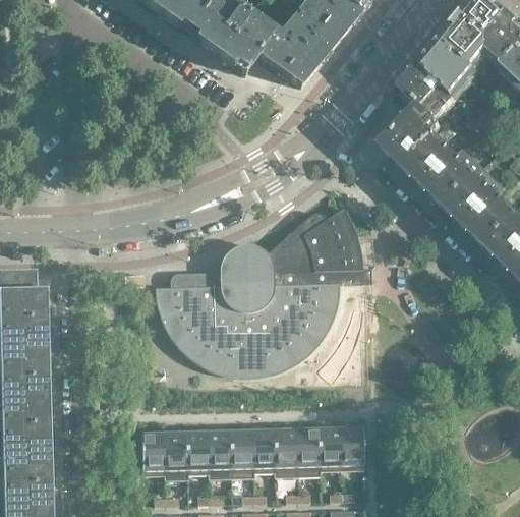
[(140,0),(189,35),(213,0),(140,0)]
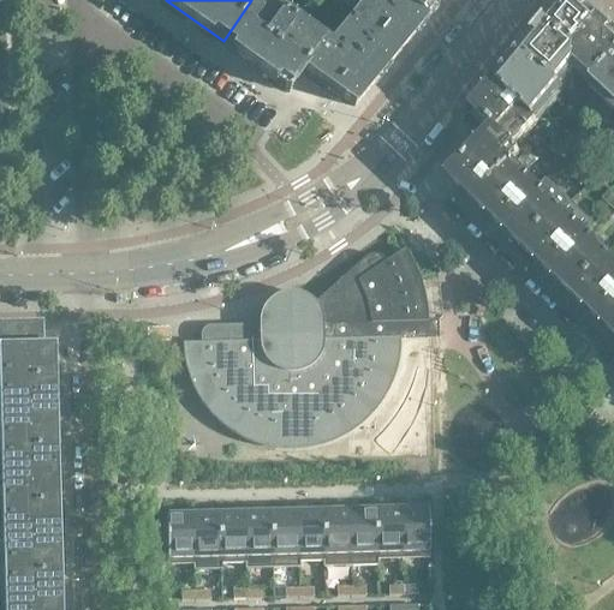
[(300,72),(322,41),(264,0),(251,0),(224,41),(290,89),(300,73),(300,72)]
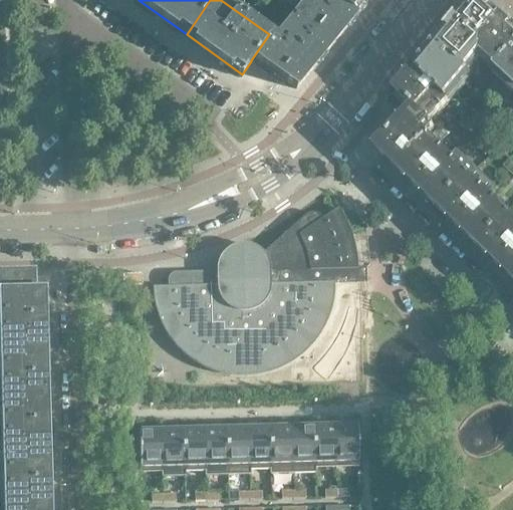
[(317,60),(354,15),(335,0),(309,0),(288,25),(303,37),(298,44),(317,60)]
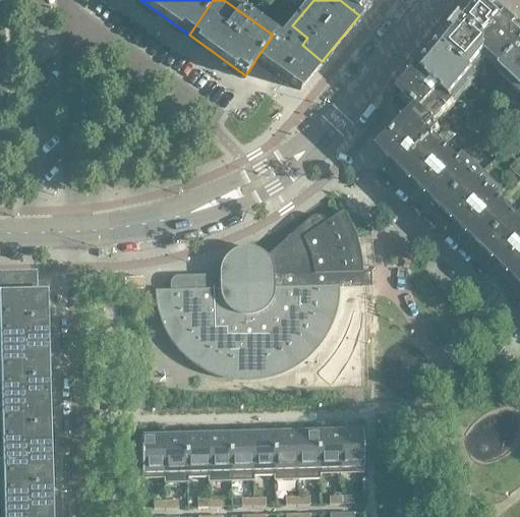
[(340,0),(359,15),(371,0),(340,0)]
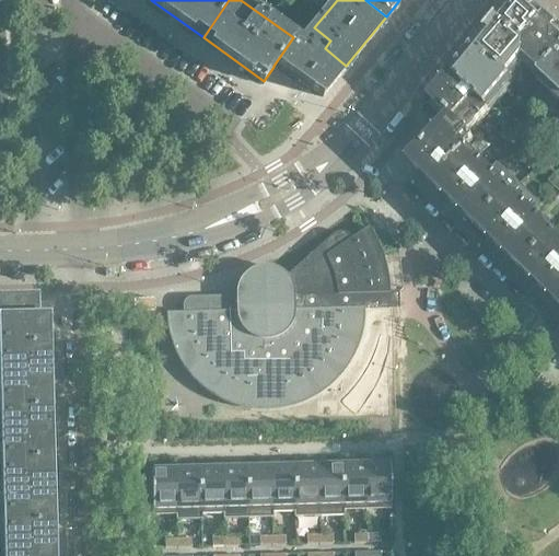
[(523,41),(547,15),(530,0),(513,0),(499,18),(523,41)]
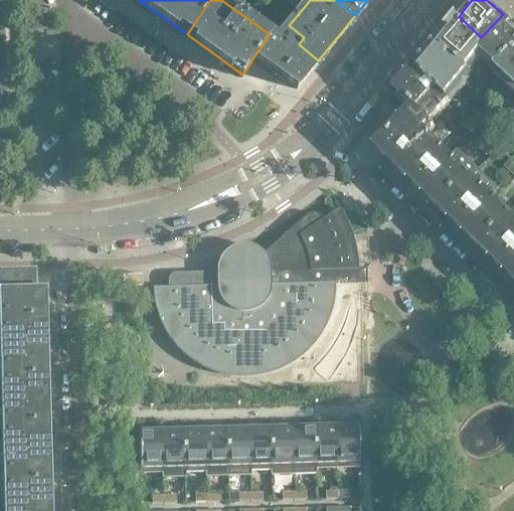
[(495,71),(513,50),(513,24),(503,14),(481,37),(479,56),(495,71)]
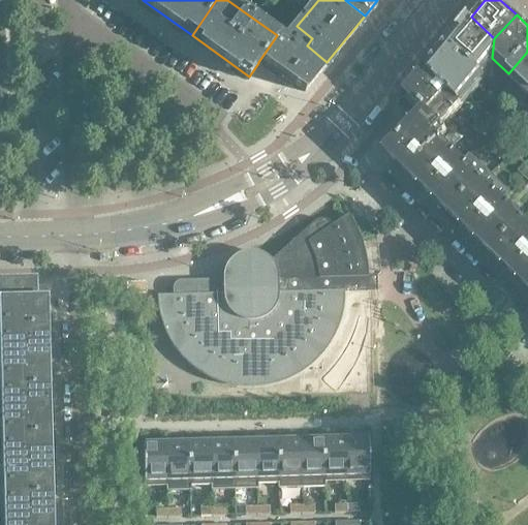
[(492,58),(494,38),(471,17),(449,43),(480,72),(492,58)]
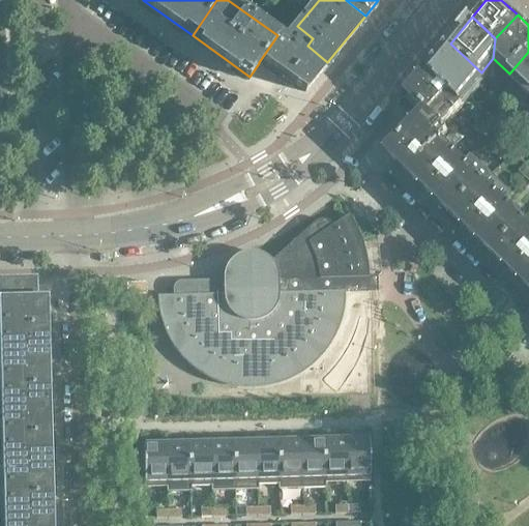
[(327,62),(307,46),(313,38),(297,26),(286,41),(277,35),(259,62),(259,63),(289,84),(293,83),(295,81),(305,89),(327,62)]
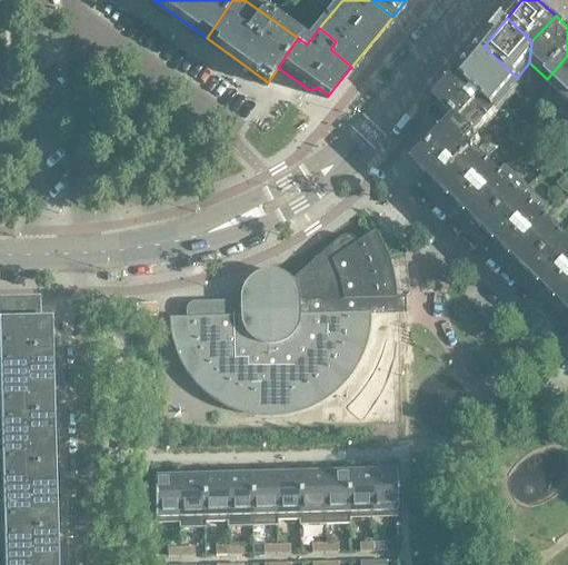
[(517,78),(484,47),(461,73),(496,109),(519,80),(517,78)]
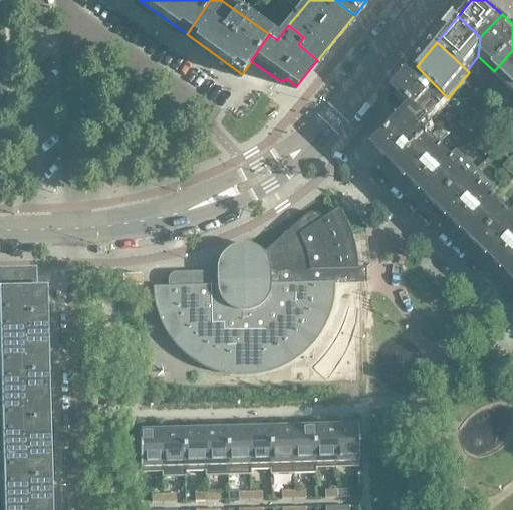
[(512,50),(494,71),(492,72),(512,91),(512,50)]
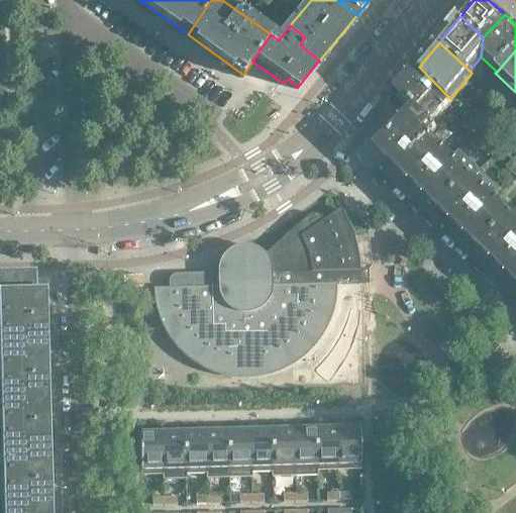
[(450,99),(419,67),(397,94),(413,110),(416,106),(433,122),(452,101),(450,99)]
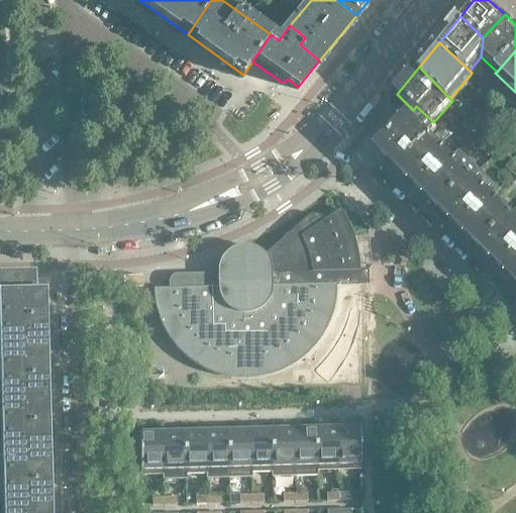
[(400,168),(432,134),(431,133),(438,126),(433,122),(416,106),(413,110),(414,111),(379,147),(400,168)]
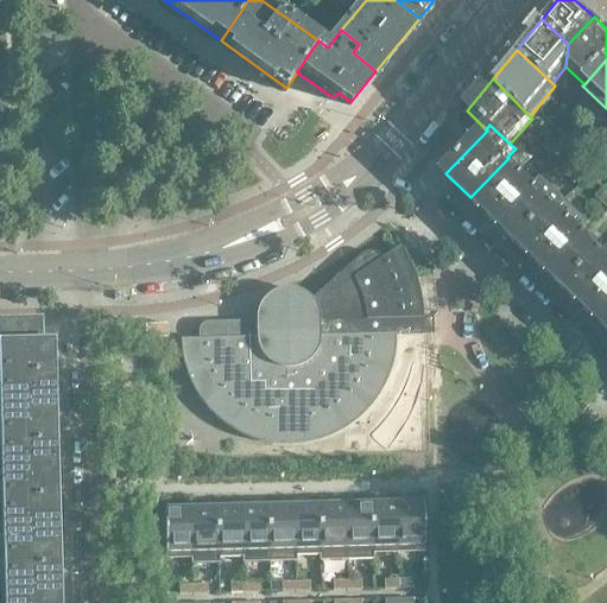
[(561,145),(551,137),(544,144),(554,153),(561,145)]
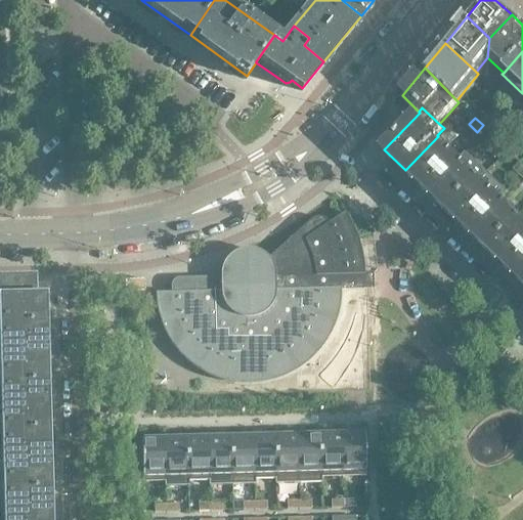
[(490,133),(483,125),(477,132),(484,139),(490,133)]
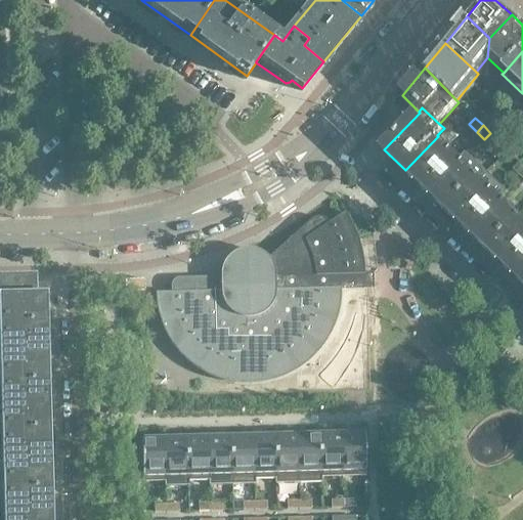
[(498,140),(491,134),(490,133),(484,139),(492,146),(498,140)]
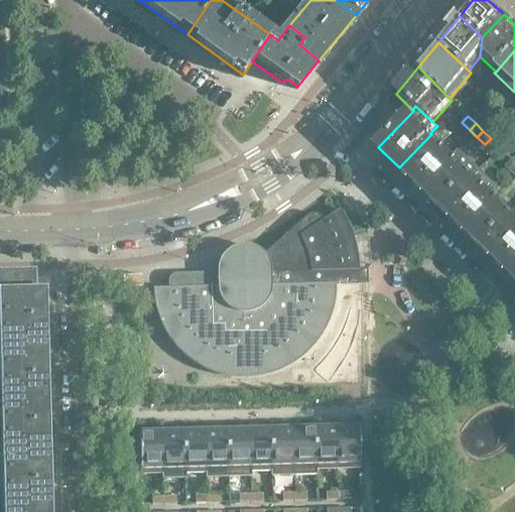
[(419,187),(452,153),(431,134),(399,167),(419,187)]
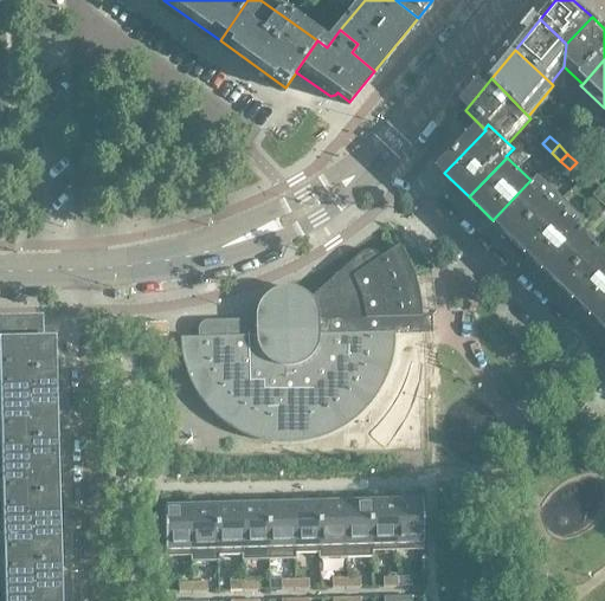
[(517,243),(555,204),(531,180),(493,220),(517,243)]
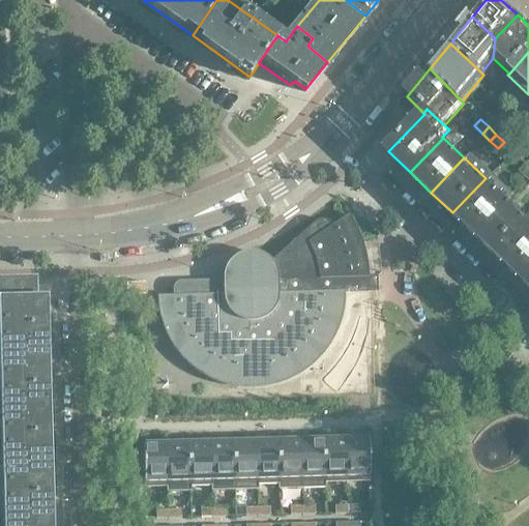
[(528,165),(525,162),(519,169),(527,176),(528,174),(528,165)]
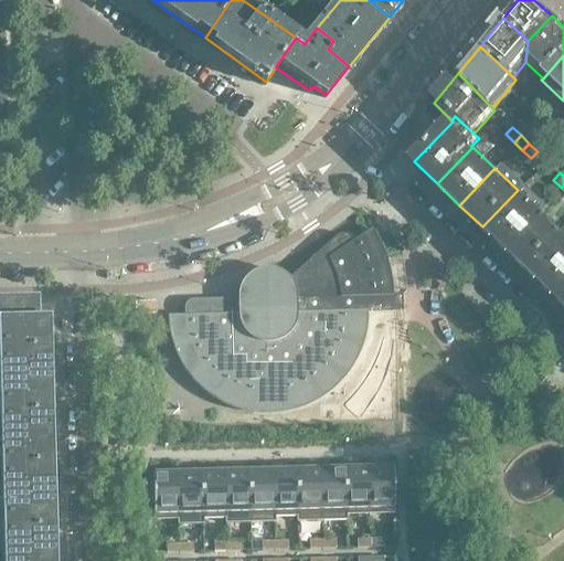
[(504,247),(540,211),(518,190),(482,226),(504,247)]
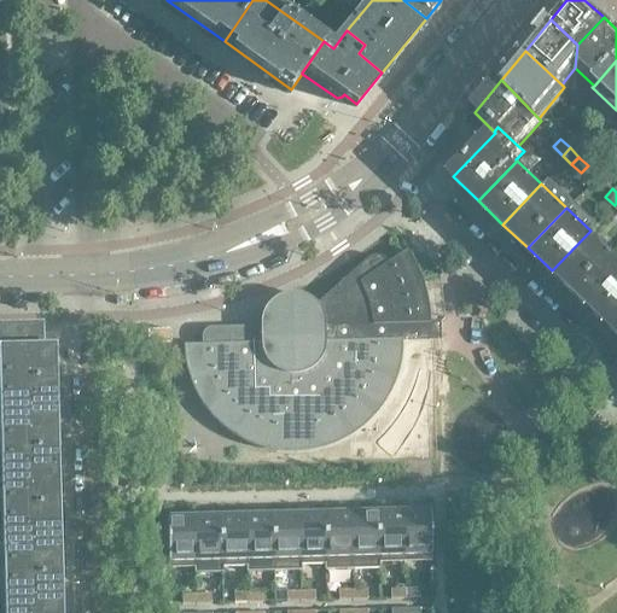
[(576,295),(615,254),(591,231),(552,270),(576,295)]
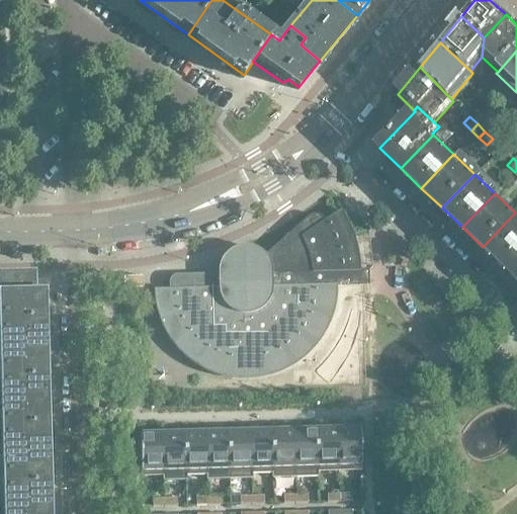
[(336,298),(337,283),(360,282),(360,267),(360,262),(359,256),(358,251),(358,248),(356,243),(355,238),(353,232),(350,225),(348,220),(347,217),(344,212),(341,207),(326,218),(324,216),(322,213),(320,212),(318,212),(316,211),(314,212),(311,212),(310,213),(308,215),(265,252),(262,250),(259,248),(257,246),(255,245),(252,245),(248,244),(245,244),(241,244),(237,245),(235,246),(233,247),(229,249),(227,251),(226,252),(223,255),(222,257),(221,260),(219,263),(219,267),(218,270),(218,271),(177,272),(176,272),(175,272),(173,273),(171,275),(170,277),(169,278),(169,279),(169,286),(154,286),(154,288),(156,304),(161,319),(168,333),(177,345),(188,356),(202,365),(217,371),(232,375),(248,376),(264,374),(279,370),(283,368),(287,366),(291,364),(297,360),(302,357),(306,354),(309,351),(312,348),(315,344),(318,341),(321,337),(324,333),(326,329),(332,314),(336,298)]
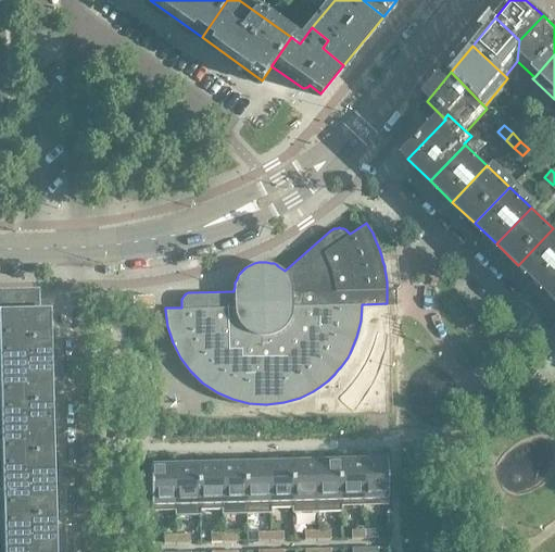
[(540,286),(554,270),(554,230),(553,228),(518,265),(540,286)]
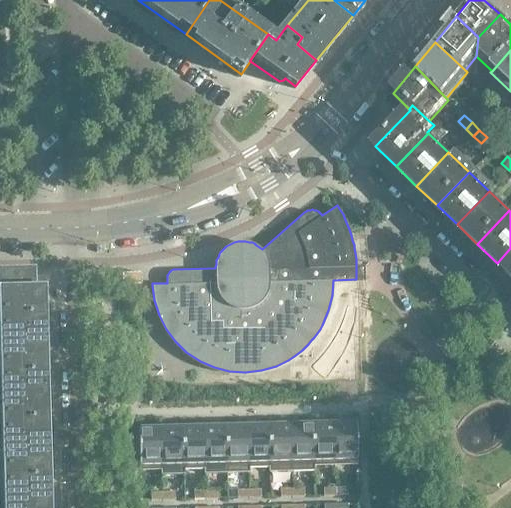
[(510,248),(497,263),(510,276),(510,248)]
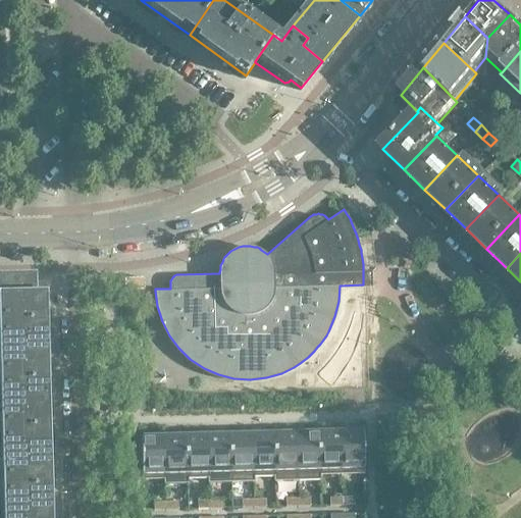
[(45,352),(43,298),(33,298),(33,277),(0,278),(0,304),(3,304),(4,353),(45,352)]
